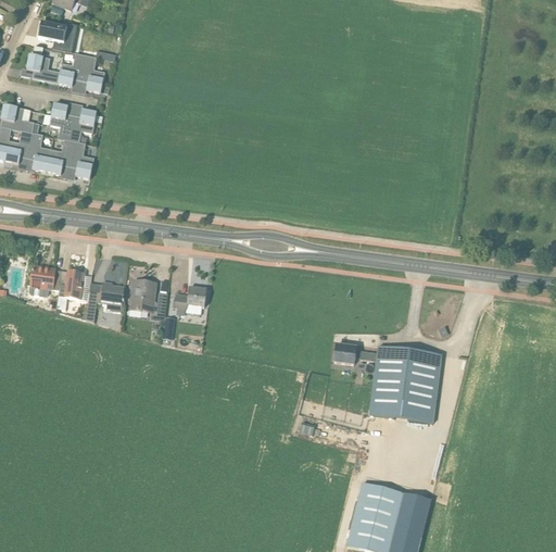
[(52,0),(52,1),(71,10),(75,1),(87,5),(89,0),(52,0)]
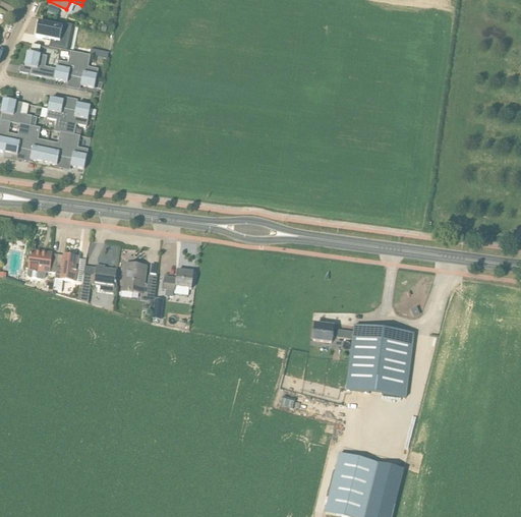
[(75,26),(42,20),(39,38),(72,44),(75,26)]
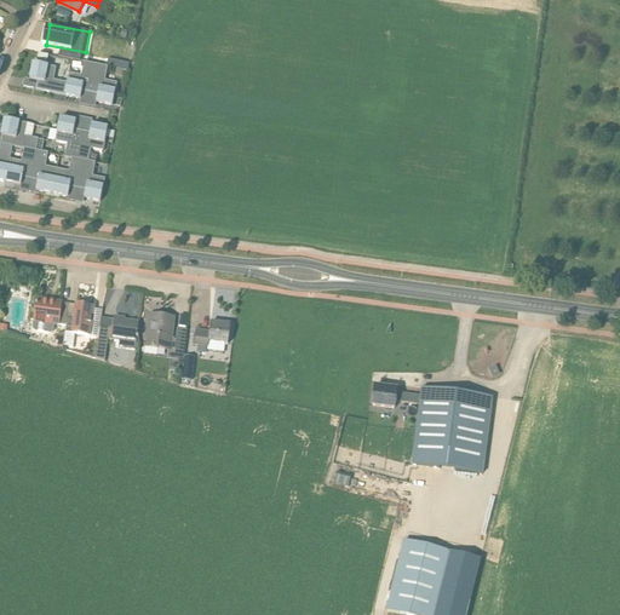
[(109,56),(108,63),(127,68),(130,59),(109,56)]
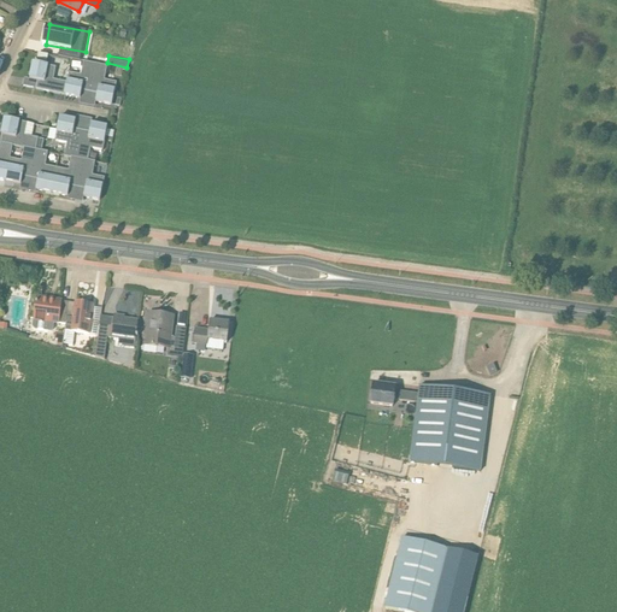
[(82,87),(89,89),(95,60),(83,58),(81,71),(69,69),(66,78),(60,77),(58,90),(81,94),(82,87)]
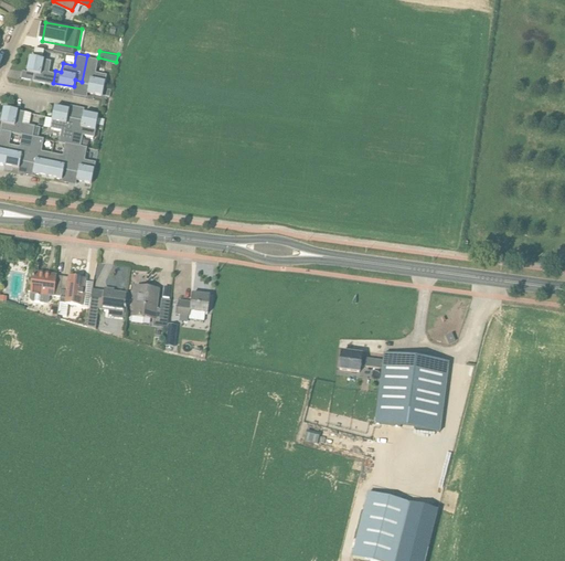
[(33,78),(53,83),(55,71),(49,70),(51,59),(31,54),(28,70),(34,71),(33,78)]
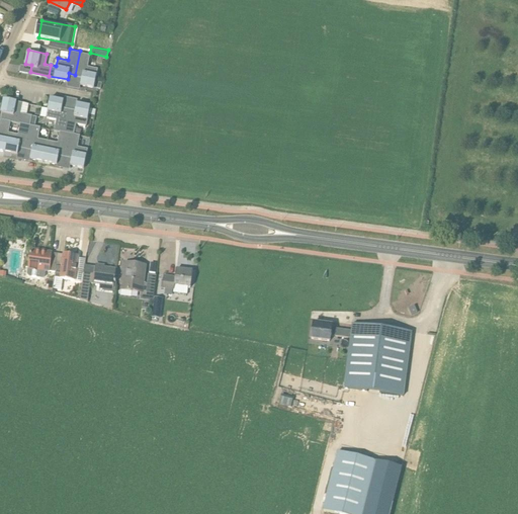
[(80,51),(75,75),(82,76),(80,82),(94,85),(98,66),(88,64),(90,53),(80,51)]
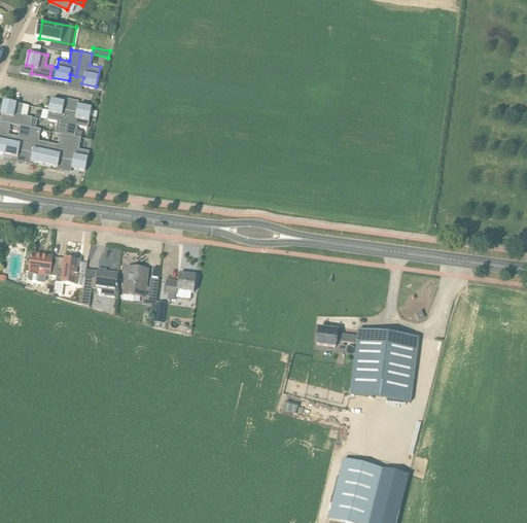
[(55,131),(61,132),(65,133),(70,108),(63,107),(65,101),(50,98),(46,116),(57,119),(55,131)]
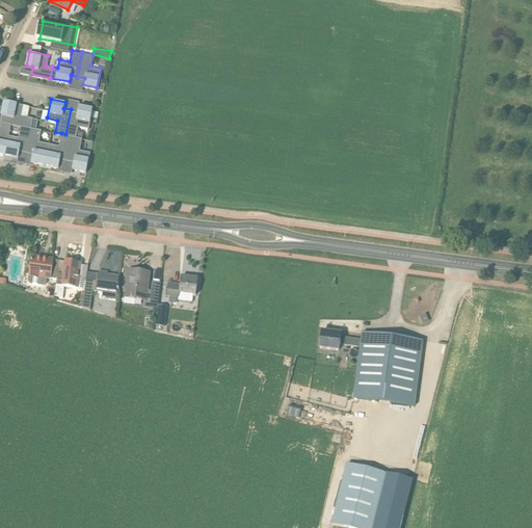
[(21,124),(31,126),(33,116),(22,114),(24,103),(4,100),(0,120),(10,122),(21,124)]
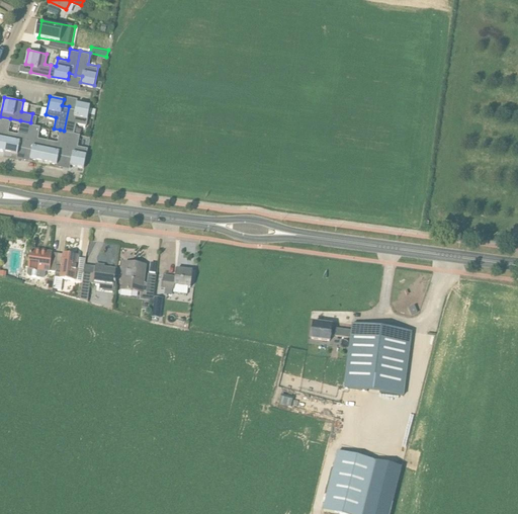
[(69,106),(64,131),(70,132),(74,133),(74,132),(76,121),(86,123),(90,104),(76,102),(75,108),(69,106)]
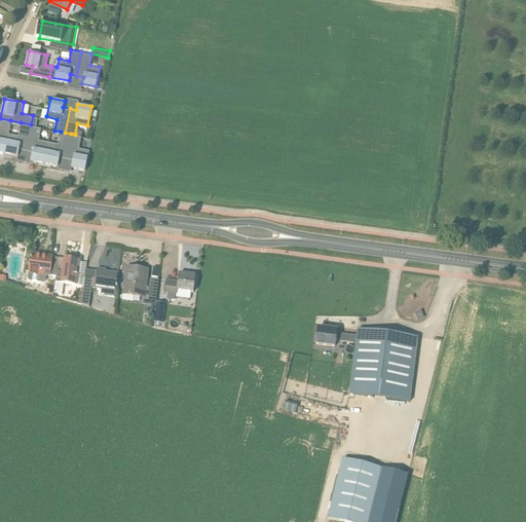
[(0,149),(4,151),(8,132),(10,120),(0,118),(0,119),(0,149)]
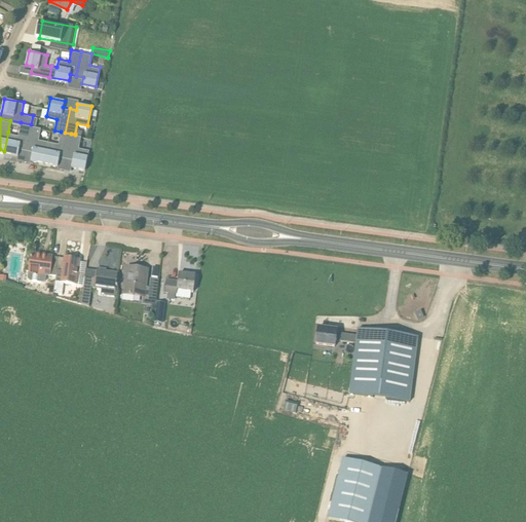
[(31,124),(21,122),(19,134),(8,132),(4,151),(19,153),(20,148),(26,149),(31,124)]
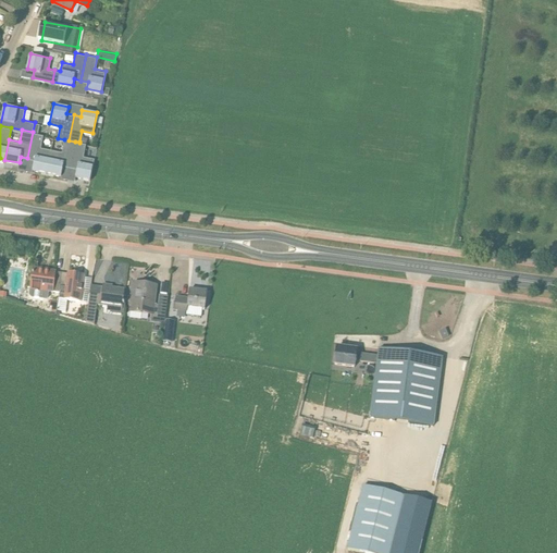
[(33,168),(47,171),(51,149),(40,147),(44,134),(38,133),(33,132),(27,158),(34,159),(33,168)]
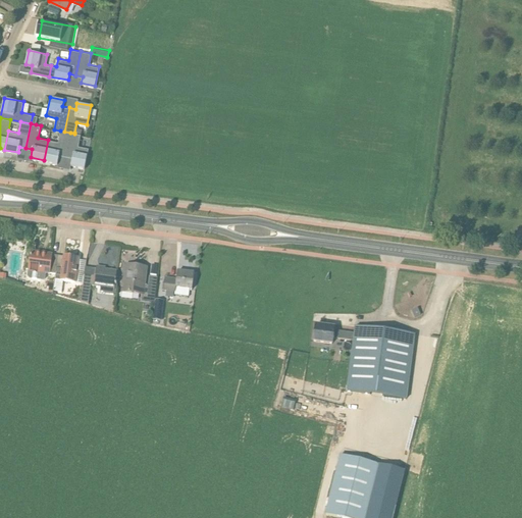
[(48,140),(44,160),(57,162),(59,155),(65,156),(70,133),(64,132),(60,131),(58,142),(48,140)]
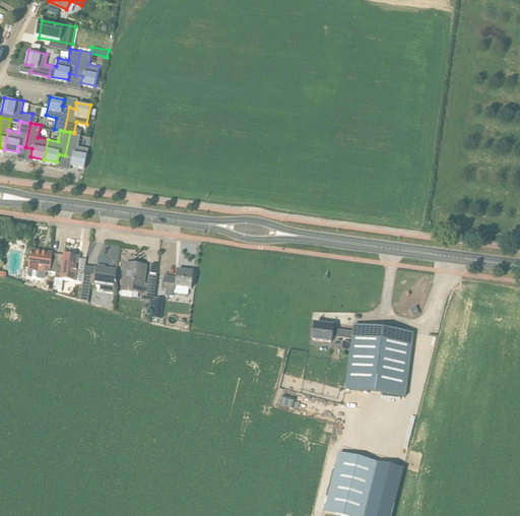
[(84,166),(88,147),(78,145),(80,133),(74,132),(74,133),(70,132),(65,155),(72,156),(70,163),(84,166)]
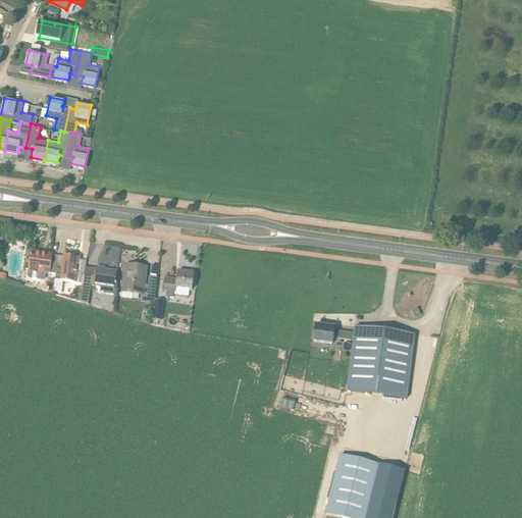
[(42,275),(43,269),(55,271),(58,253),(31,249),(29,268),(28,268),(28,273),(29,276),(40,277),(42,275)]
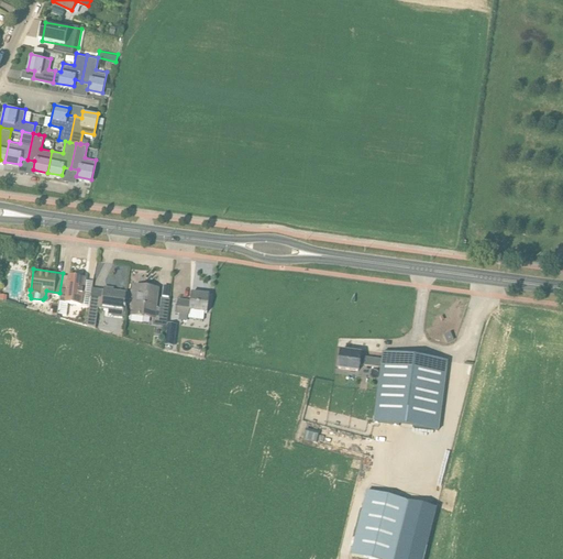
[(68,300),(80,302),(85,275),(63,273),(59,293),(57,311),(66,313),(68,300)]
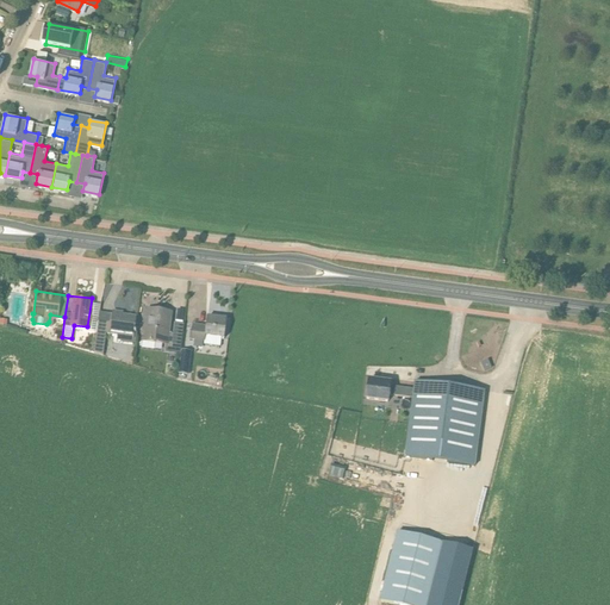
[(181,347),(184,322),(174,320),(173,330),(169,329),(172,309),(147,306),(145,320),(136,319),(135,326),(144,328),(143,338),(167,341),(166,344),(181,347)]
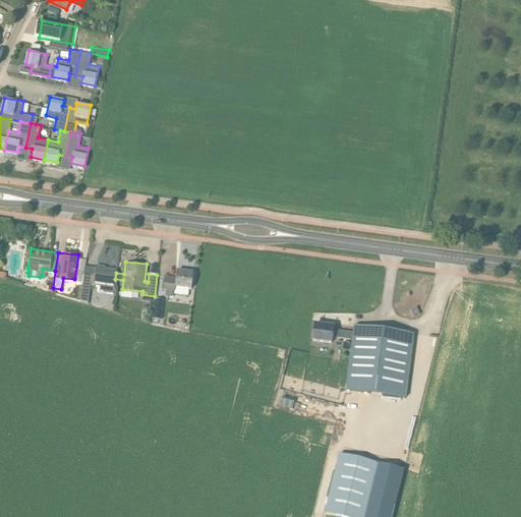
[(83,273),(80,298),(89,301),(91,282),(114,285),(115,279),(116,273),(117,268),(96,266),(95,274),(83,273)]
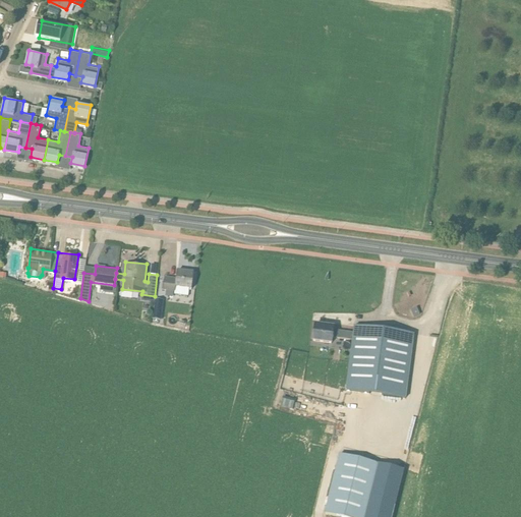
[(163,287),(175,288),(174,291),(188,293),(189,286),(191,286),(193,270),(177,268),(176,276),(165,275),(163,287)]
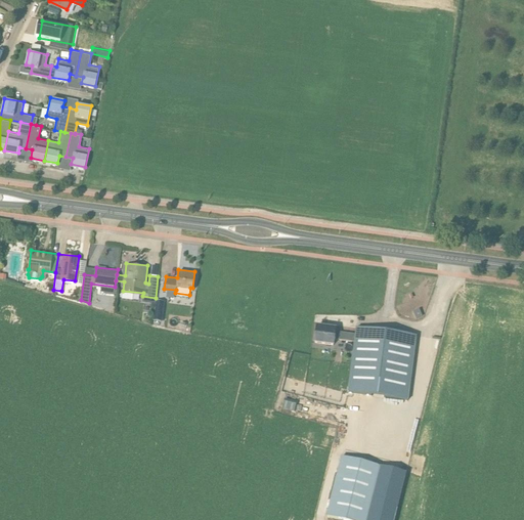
[(419,306),(412,309),(417,316),(423,313),(419,306)]
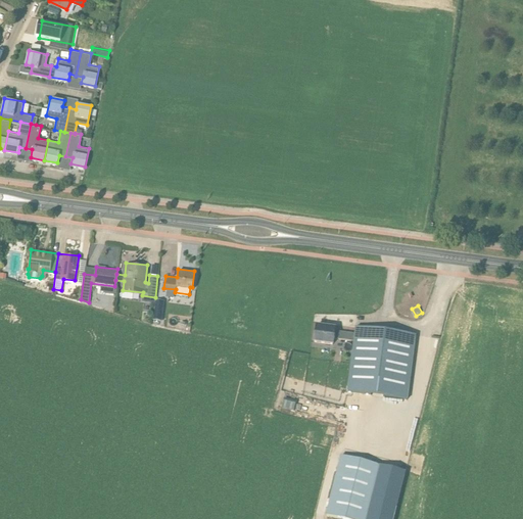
[(334,328),(335,326),(316,323),(314,339),(333,341),(333,336),(353,338),(347,389),(407,396),(415,332),(355,324),(354,331),(334,328)]
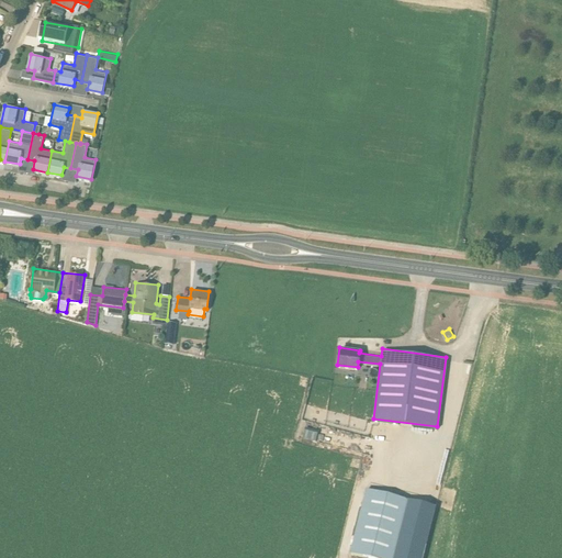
[(317,437),(319,428),(306,425),(304,434),(317,437)]
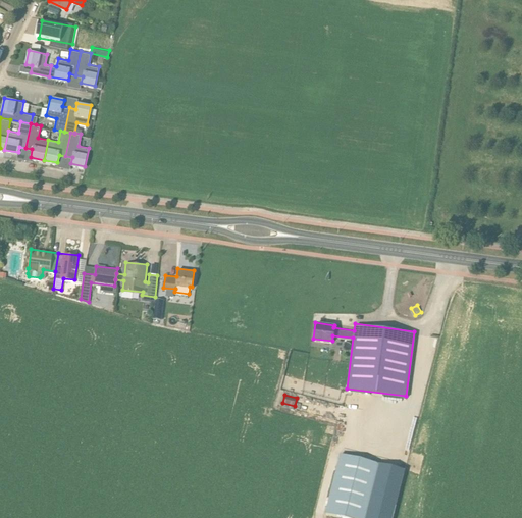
[(394,511),(404,471),(379,465),(379,462),(340,452),(325,511),(353,517),(365,517),(369,505),(394,511)]
